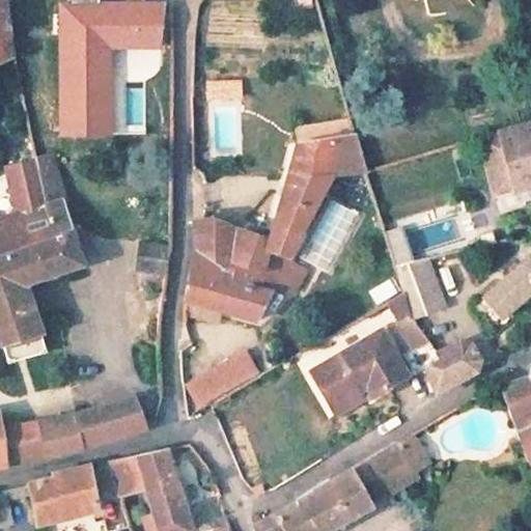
[(530,101),(495,116),(473,126),(487,186),(510,180),(511,185),(530,178),(530,101)]
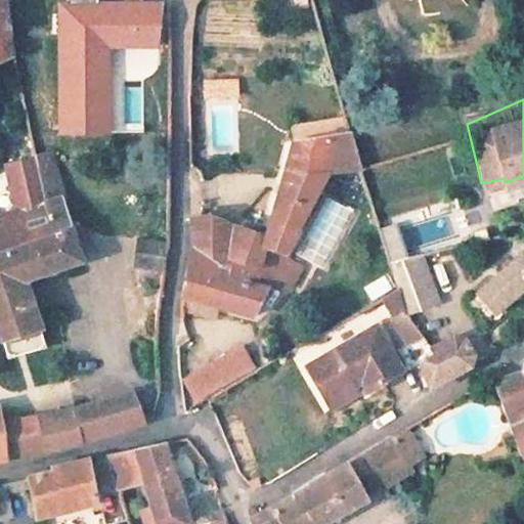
[(350,130),(290,140),(264,234),(290,242),(326,174),(359,169),(350,130)]
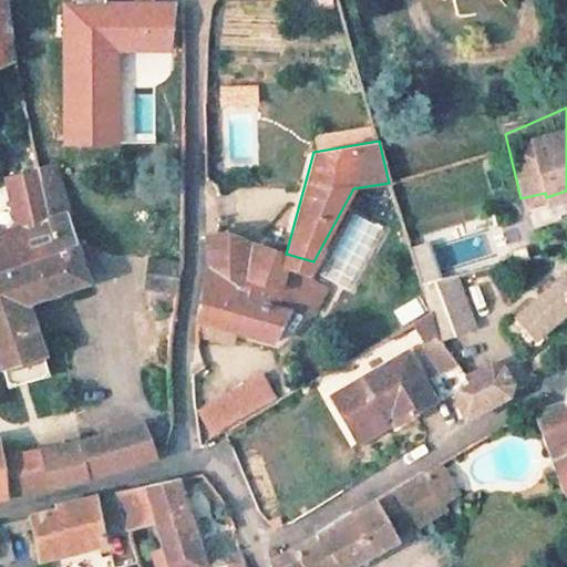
[(37,171),(6,179),(18,232),(0,236),(0,270),(4,269),(58,248),(41,184),(37,171)]
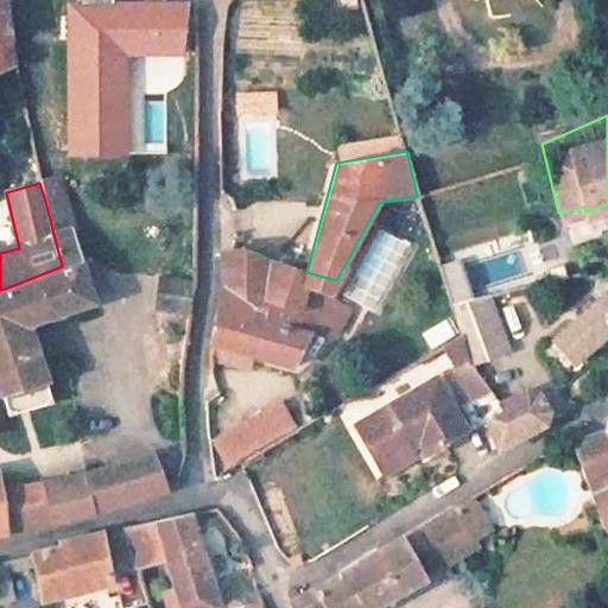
[(64,192),(44,197),(62,266),(5,289),(18,324),(25,322),(94,298),(64,192)]
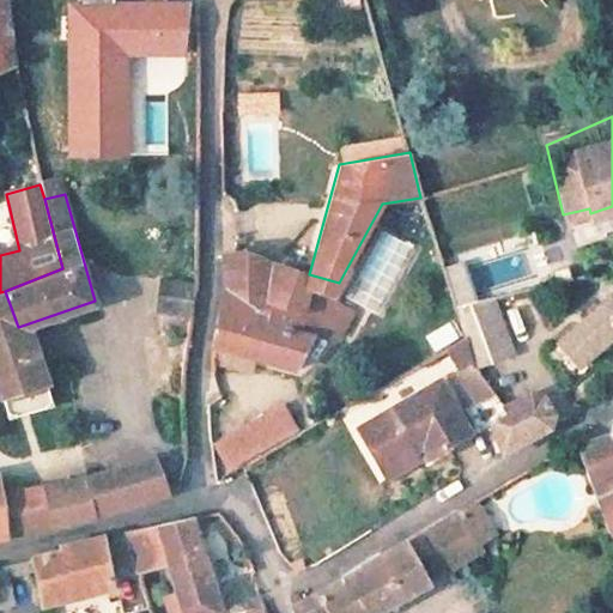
[(277,263),(250,244),(224,252),(226,262),(229,287),(259,297),(269,298),(272,291),(277,263)]
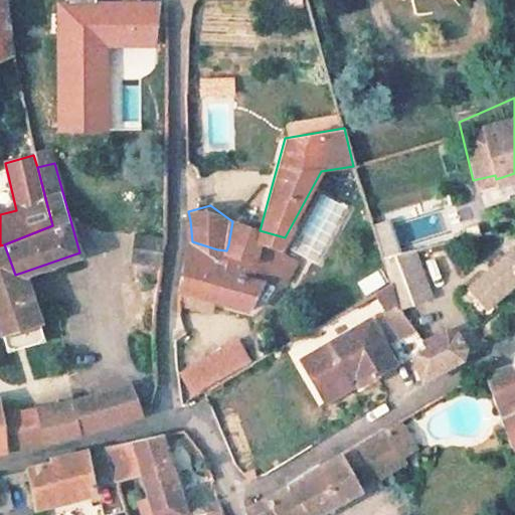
[(388,217),(371,223),(382,256),(399,251),(397,245),(390,223),(388,217)]
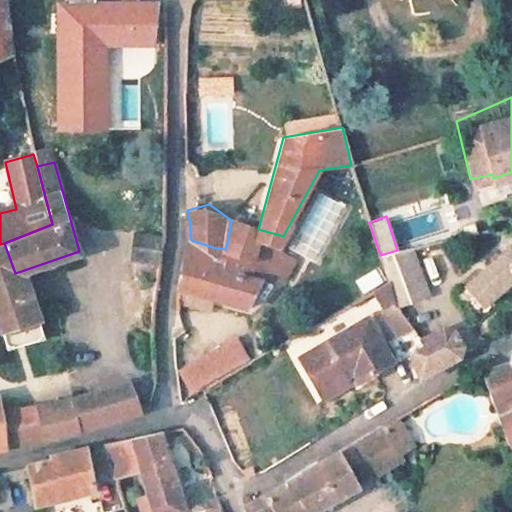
[(258,229),(231,220),(227,243),(253,250),(258,229)]
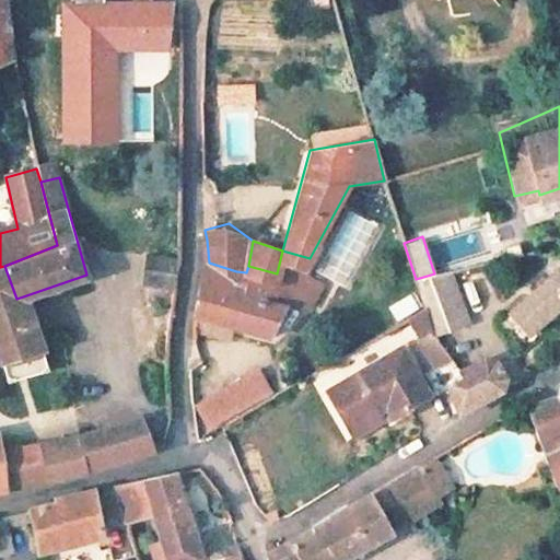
[(236,271),(209,263),(200,283),(194,311),(194,313),(230,322),(270,333),(296,282),(316,293),(328,269),(310,258),(282,251),(277,273),(248,266),(246,272),(236,271)]
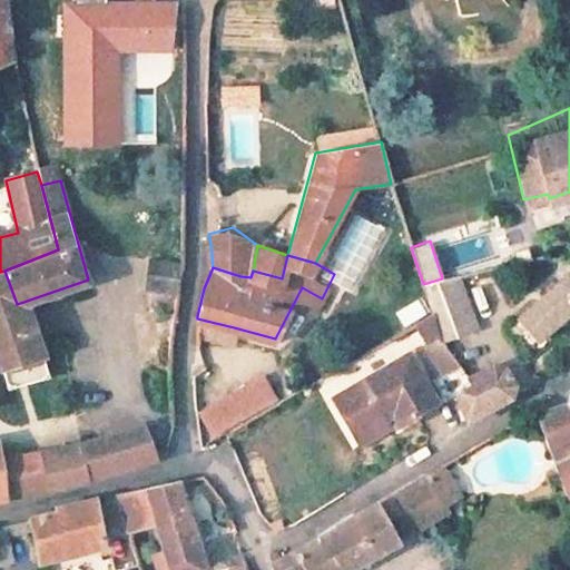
[(141,292),(170,297),(177,265),(148,258),(141,292)]
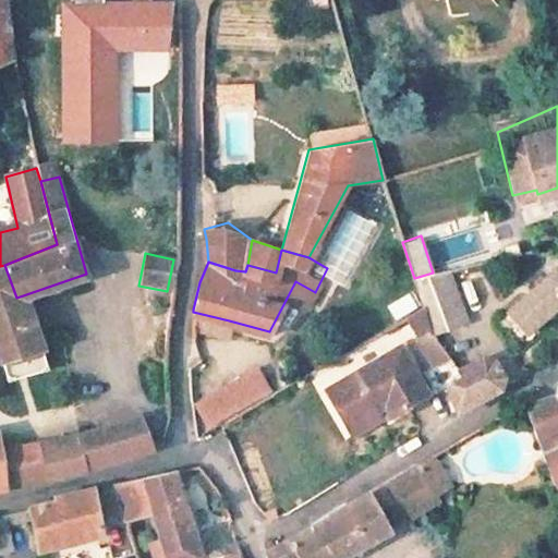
[(557,257),(547,256),(547,257),(554,267),(505,303),(526,330),(557,305),(557,257)]
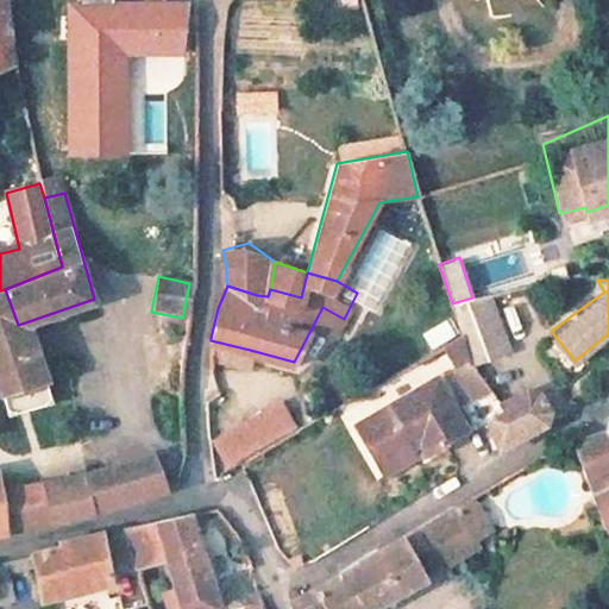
[(0,290),(0,394),(7,416),(54,399),(25,322),(18,325),(5,289),(0,290)]
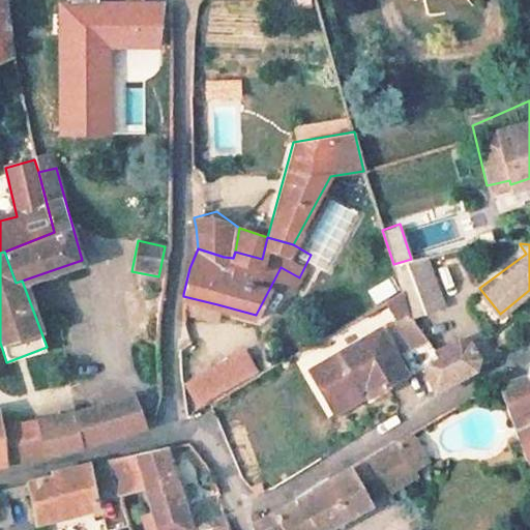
[(411,259),(393,264),(402,291),(408,312),(409,316),(442,304),(427,256),(411,259)]
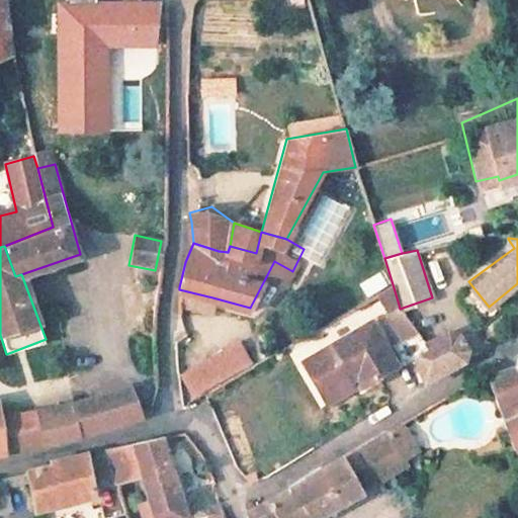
[(393,284),(382,290),(387,308),(399,305),(393,284)]
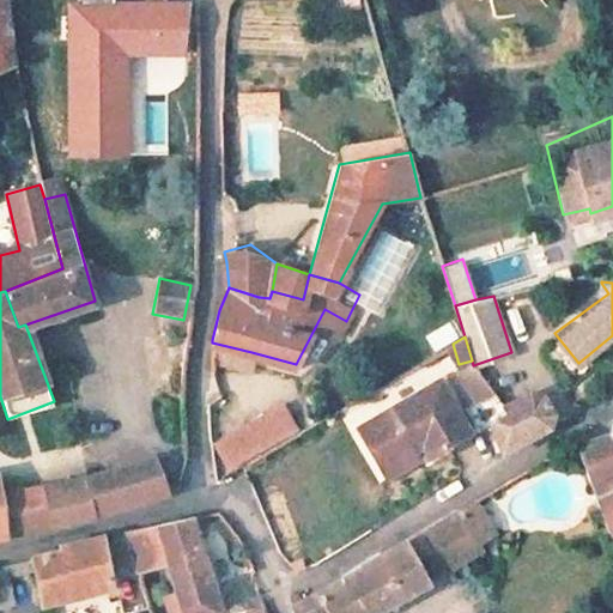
[(252,352),(212,343),(212,356),(248,364),(252,352)]
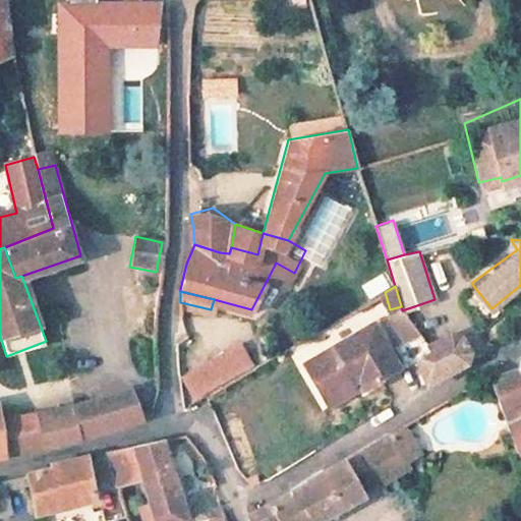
[(417,331),(404,312),(391,322),(405,340),(417,331)]
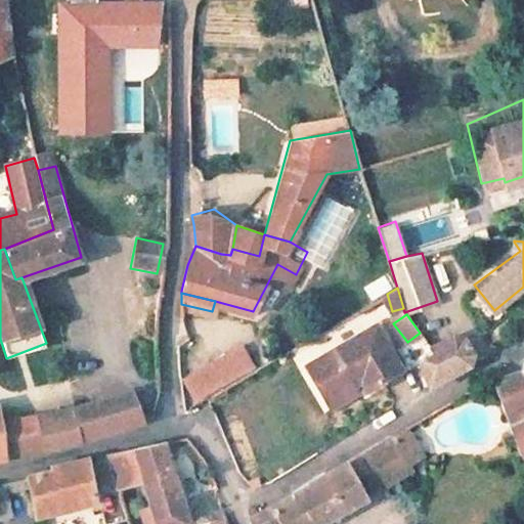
[(368,388),(400,369),(390,352),(376,324),(307,364),(325,399),(352,384),(349,379),(358,373),(368,388)]
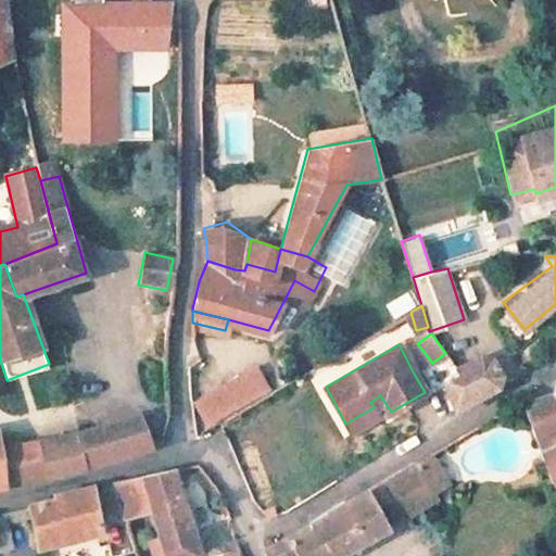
[(477,353),(460,363),(466,370),(442,384),(456,408),(498,382),(501,370),(489,356),(477,353)]
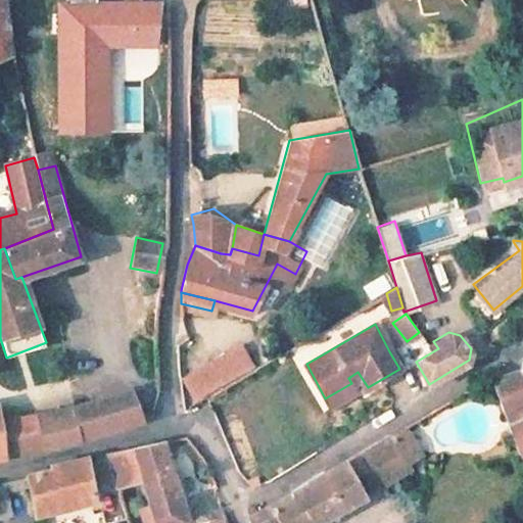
[(509,422),(522,415),(522,376),(520,372),(508,376),(502,378),(492,375),(509,422)]
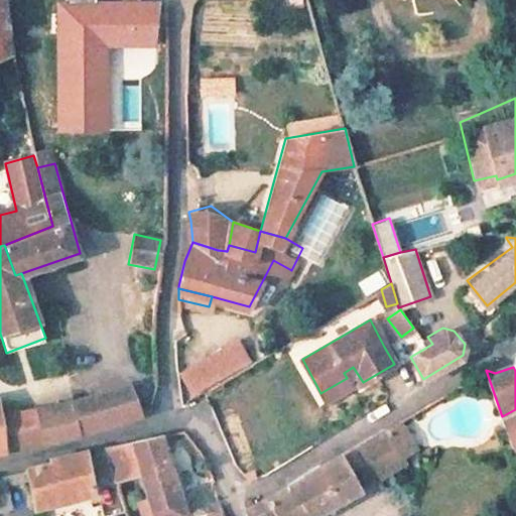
[(229,392),(246,383),(240,372),(223,381),(229,392)]
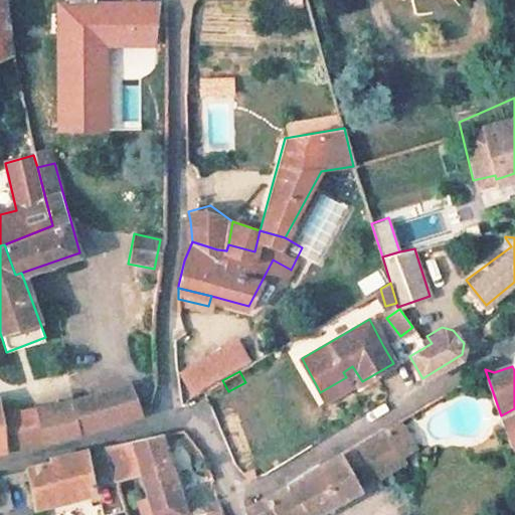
[(0,451),(70,433),(137,415),(127,384),(73,400),(38,409),(0,415),(0,412),(0,451)]
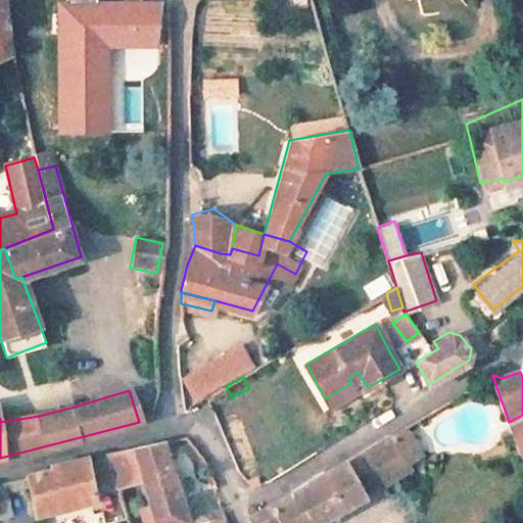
[(519,453),(522,450),(522,415),(509,422),(519,453)]
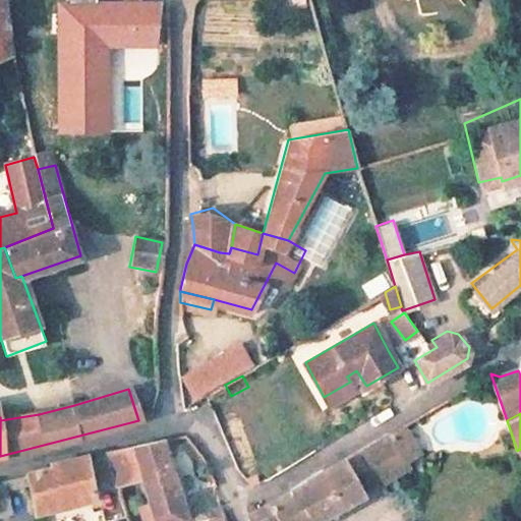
[(363,495),(409,471),(388,432),(373,441),(346,459),(363,495)]
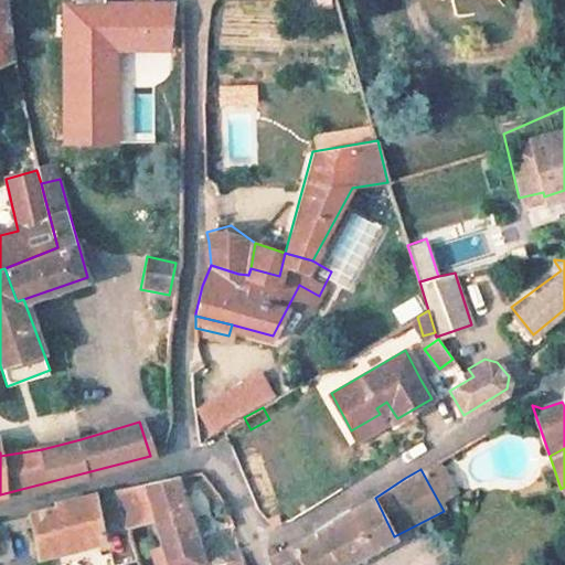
[(194,564),(202,563),(179,473),(146,481),(156,518),(168,564),(194,564)]
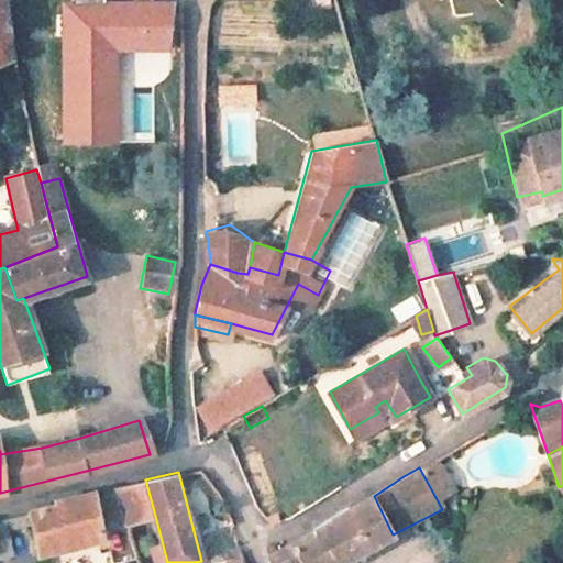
[(117,492),(127,523),(155,516),(145,479),(144,479),(118,487),(117,492)]
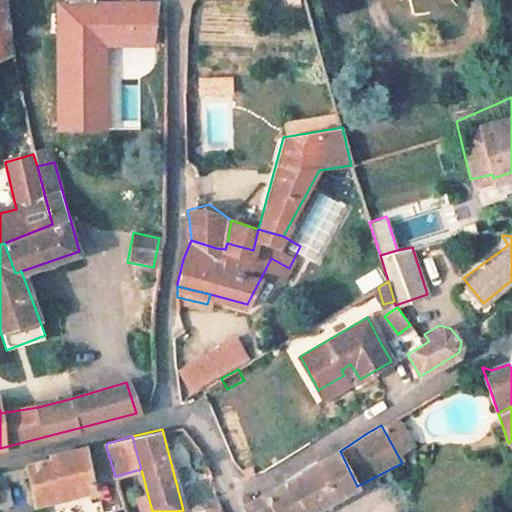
[(35,503),(92,491),(85,449),(49,454),(49,459),(27,465),(35,503)]
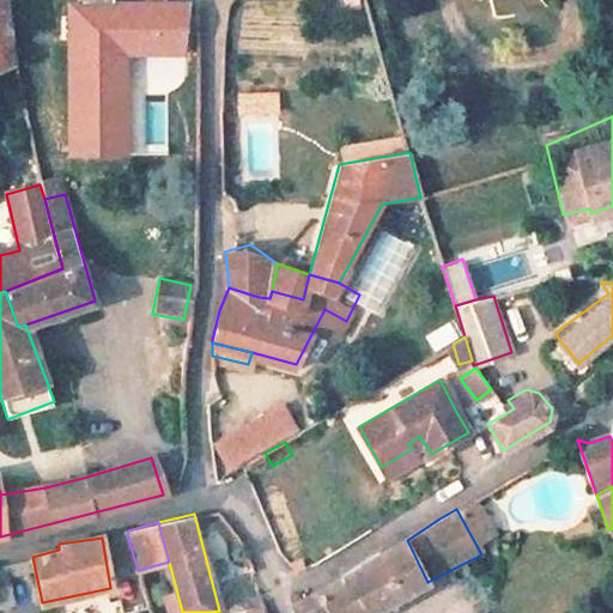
[(371,612),(428,582),(407,540),(382,556),(380,553),(343,577),(345,582),(295,604),(297,612),(371,612)]
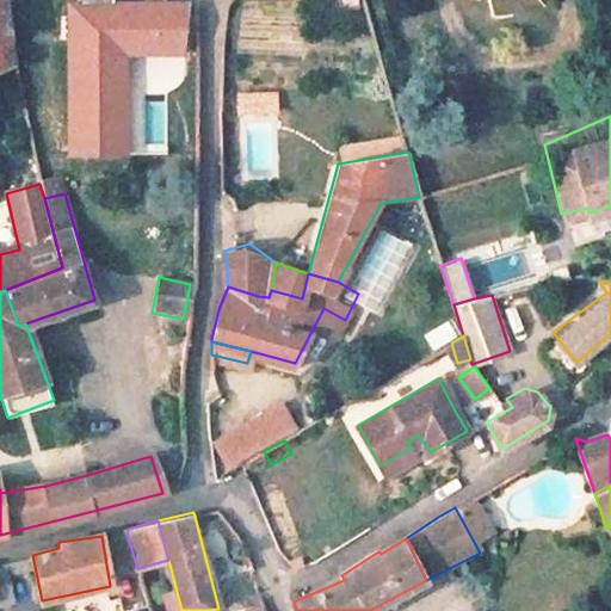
[(0,608),(16,605),(5,562),(0,563),(0,608)]
